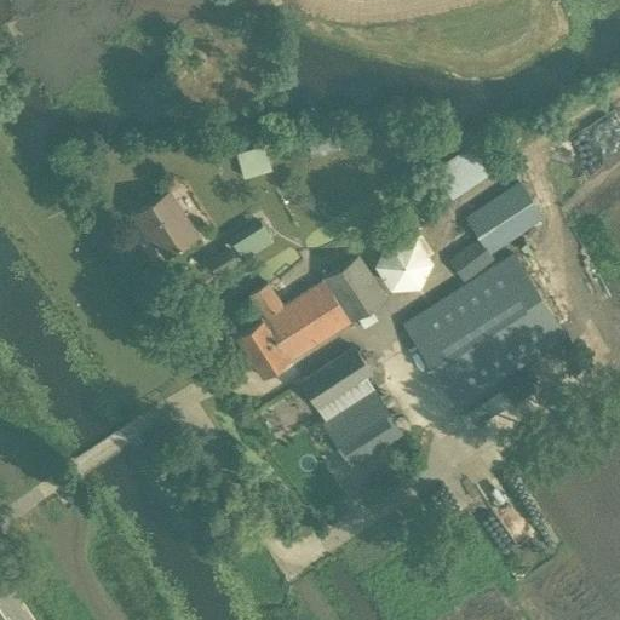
[(242,177),(271,170),(264,145),(236,154),(242,177)]
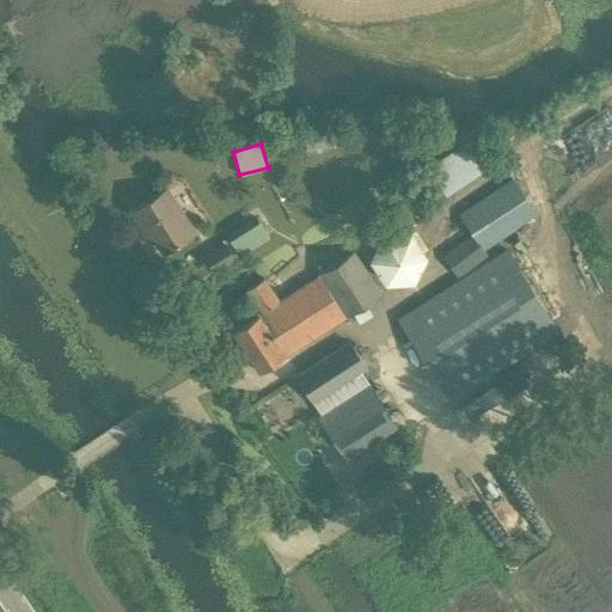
[(483,250),(534,215),(513,182),(460,216),(472,233),(445,255),(458,275),(487,255),(483,250)]
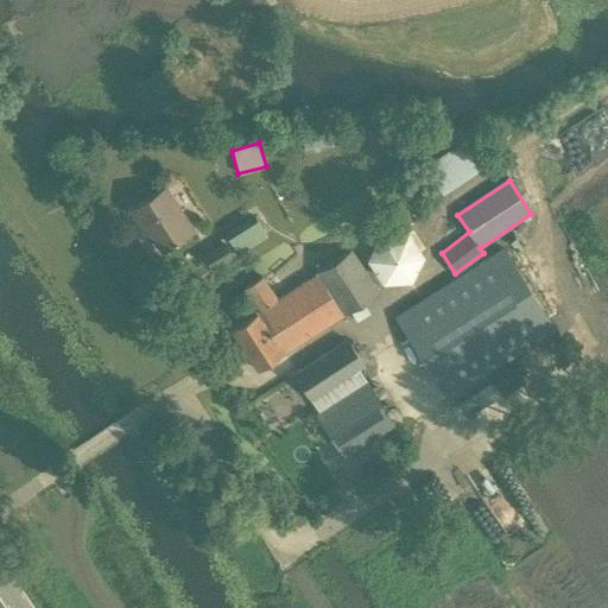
[(162,249),(191,230),(166,191),(133,213),(143,229),(147,227),(162,249)]
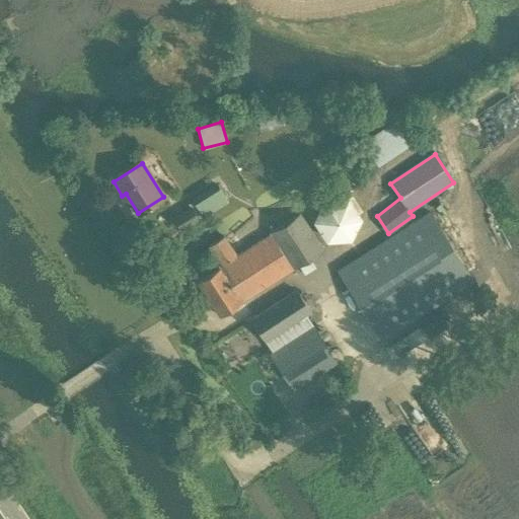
[(204,217),(225,204),(216,190),(195,203),(196,205),(174,219),(181,229),(203,216),(204,217)]
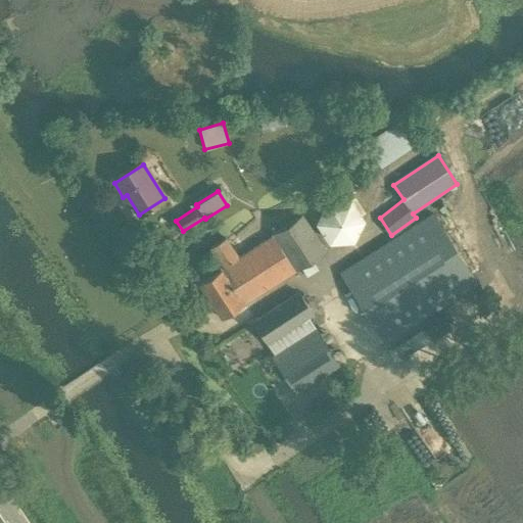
[(222,270),(199,284),(220,318),(324,252),(302,217),(274,235),(275,237),(240,258),(228,239),(209,250),(210,251),(222,270)]
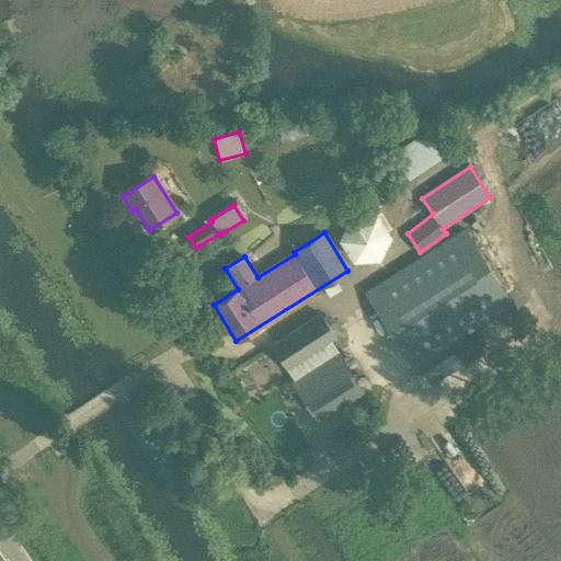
[(410,365),(508,302),(464,232),(366,295),(410,365)]
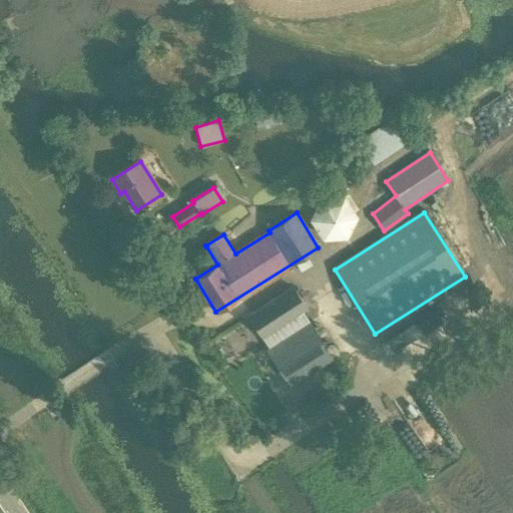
[(307,308),(292,286),(247,315),(262,338),(307,308)]
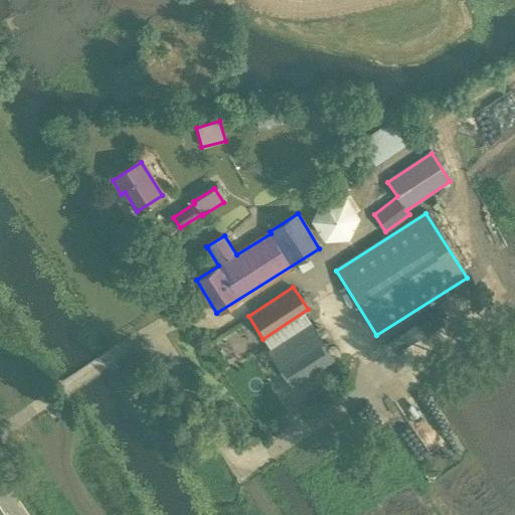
[(270,349),(268,351),(292,388),(335,360),(311,322),(270,349)]
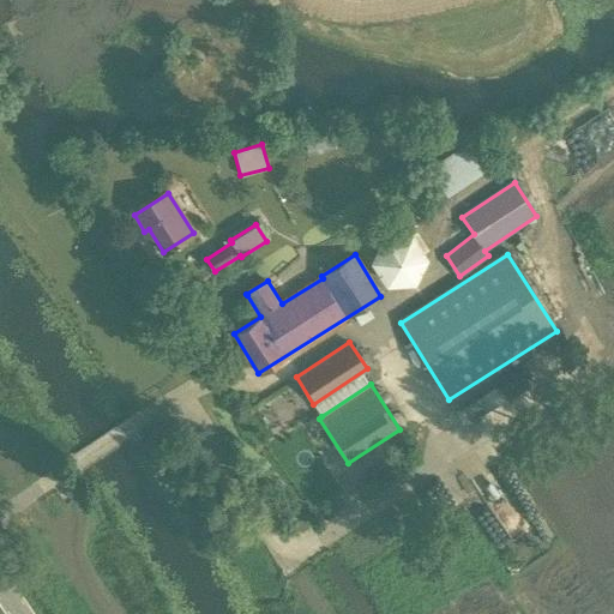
[(71,487),(65,491),(70,499),(76,494),(71,487)]
